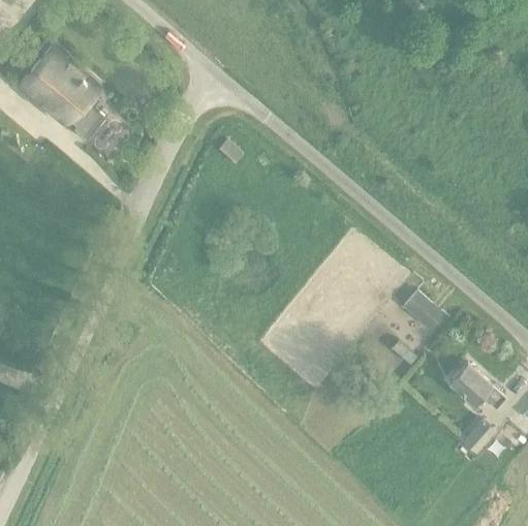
[(51,49),(21,84),(62,119),(65,121),(67,119),(72,123),(76,126),(74,129),(87,140),(105,118),(97,111),(98,109),(95,106),(100,100),(90,91),(94,86),(51,49)]
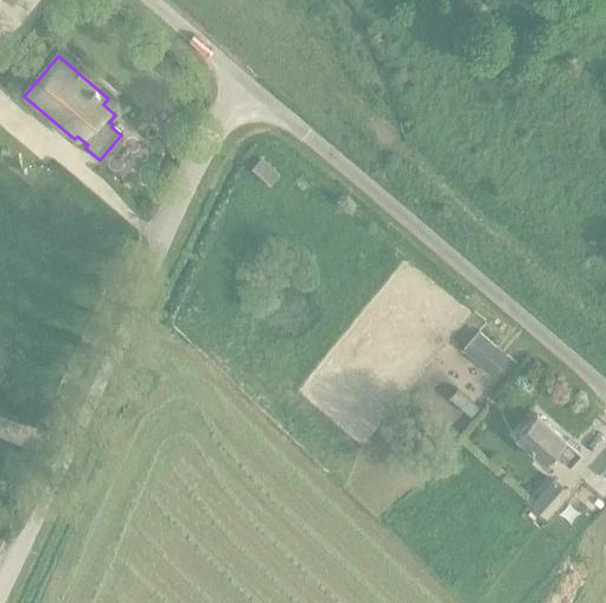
[(490,374),(504,357),(476,334),(461,352),(471,360),(489,376),(490,374)]
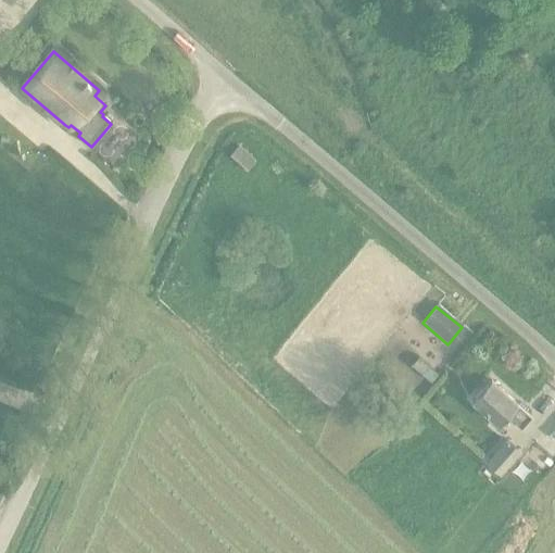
[(418,359),(412,366),(431,384),(438,376),(418,359)]
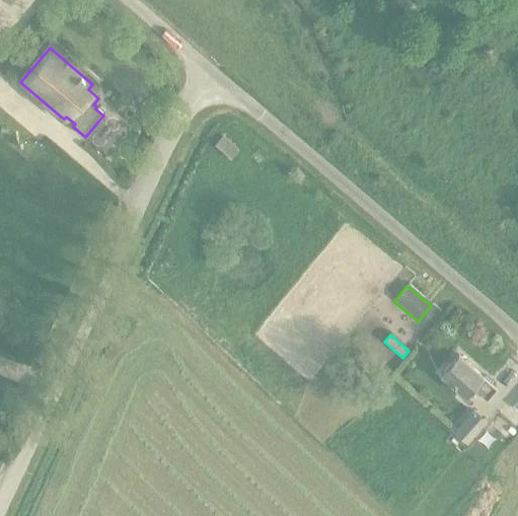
[(442,375),(465,396),(472,388),(487,401),(497,390),(483,378),(483,377),(459,357),(442,375)]
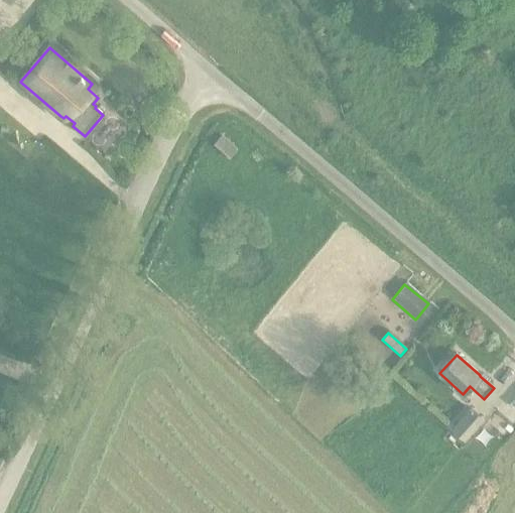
[(453,430),(465,441),(484,420),(471,409),(453,430)]
